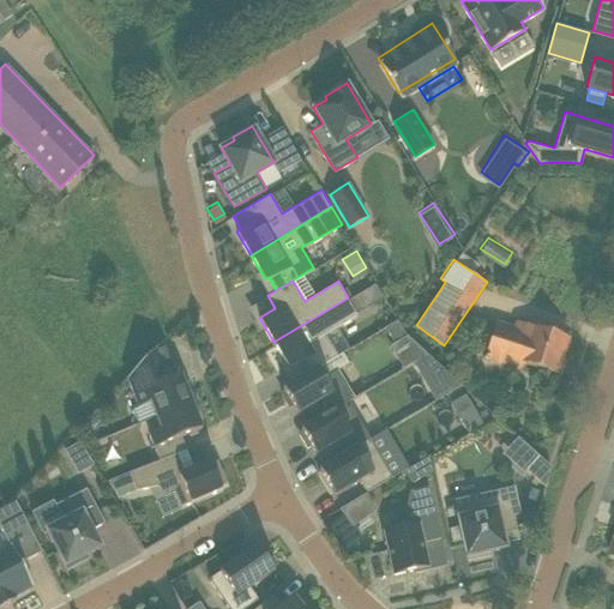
[(362,289),(369,302),(385,294),(377,281),(362,289)]
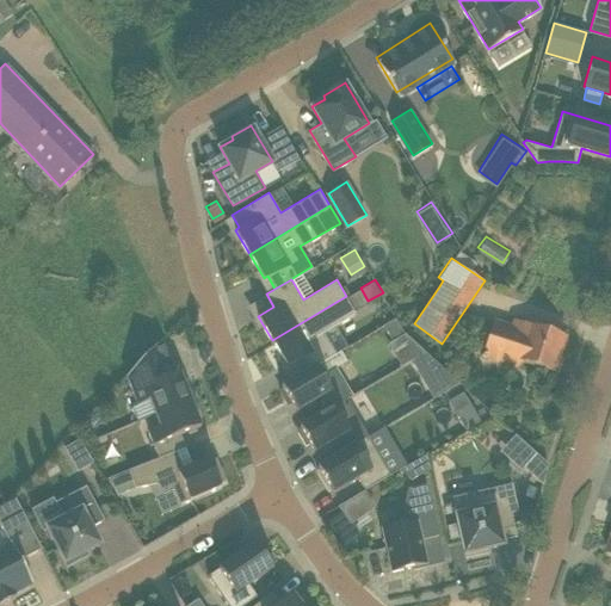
[(356,313),(346,296),(272,340),(287,364),(302,354),(309,368),(316,364),(335,352),(323,332),(356,313)]
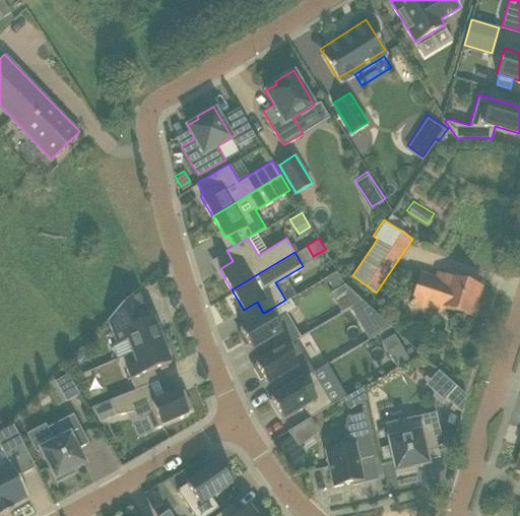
[(326,273),(333,286),(344,279),(337,267),(326,273)]
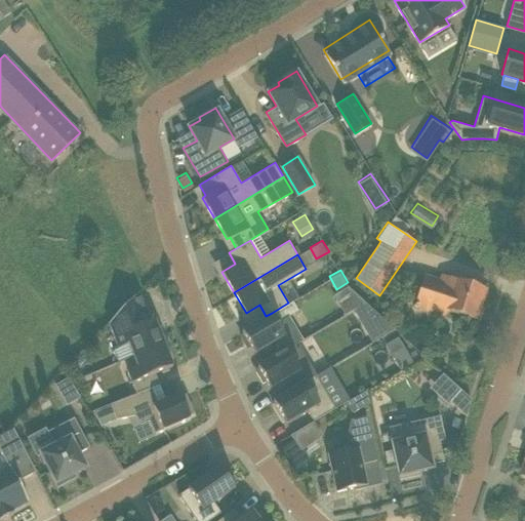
[(447,309),(476,318),(485,287),(443,274),(441,279),(423,274),(412,305),(445,316),(447,309)]
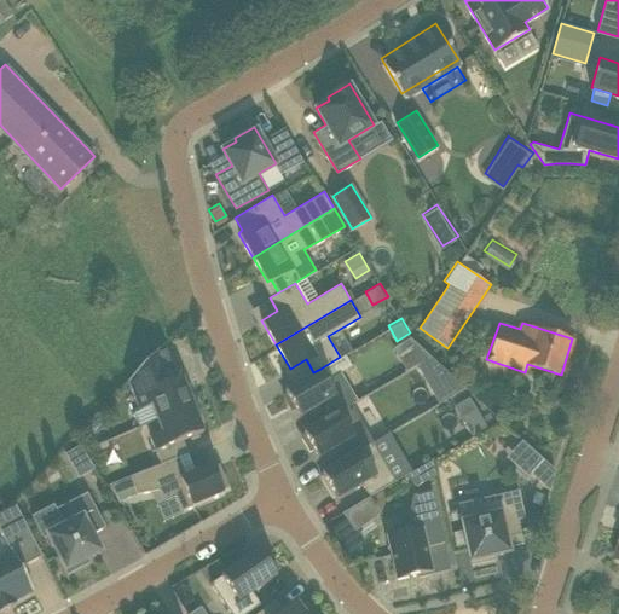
[(397,341),(393,343),(406,368),(416,361),(431,352),(410,332),(397,341)]
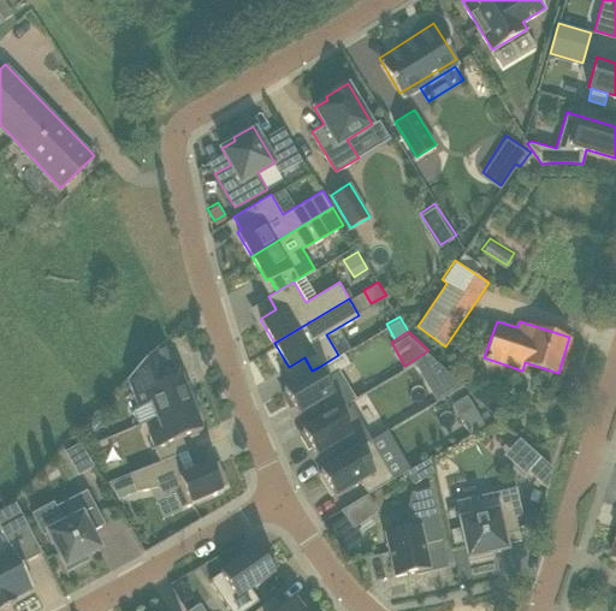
[(157,415),(194,399),(187,381),(184,383),(182,374),(176,377),(161,340),(126,377),(138,405),(150,401),(157,415)]
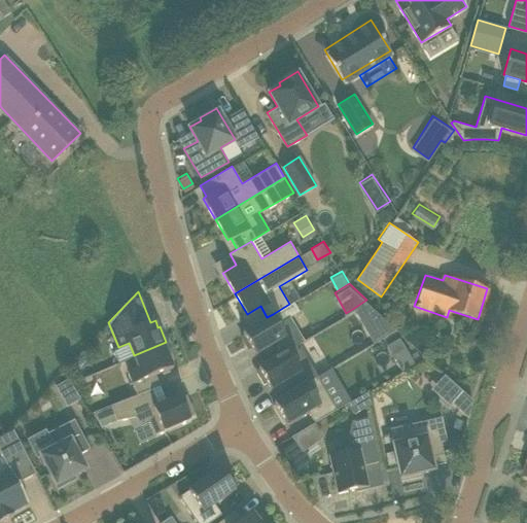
[(392,329),(366,300),(354,308),(374,340),(392,329)]
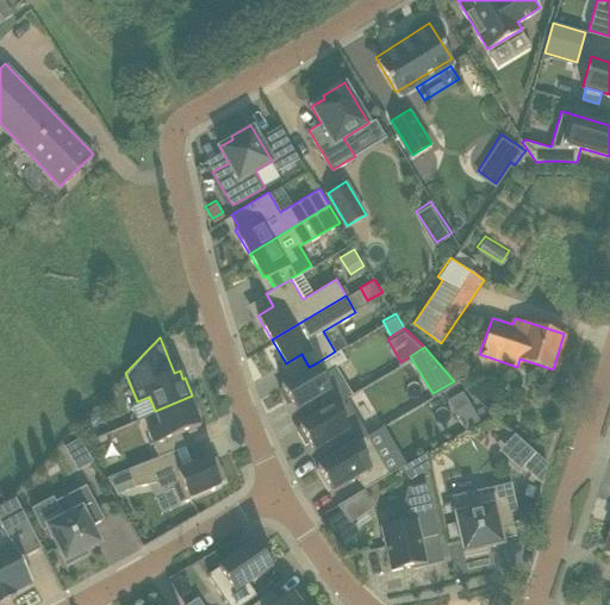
[(309,367),(281,384),(282,386),(280,388),(287,401),(291,400),(296,409),(319,394),(327,407),(346,395),(352,392),(335,366),(322,373),(316,363),(309,367)]
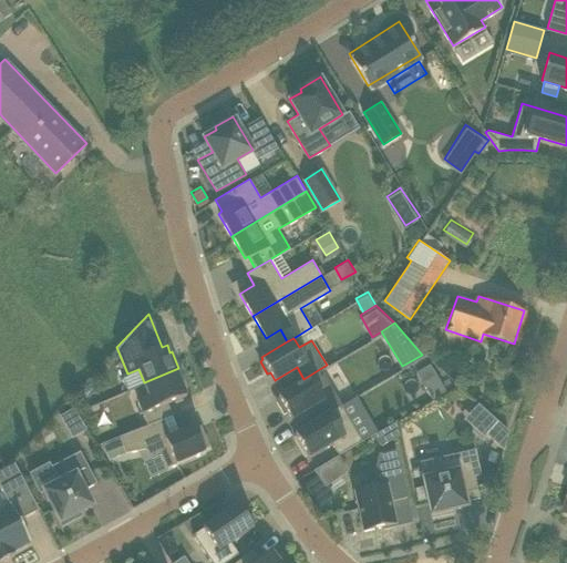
[(446,388),(430,361),(416,369),(433,396),(446,388)]
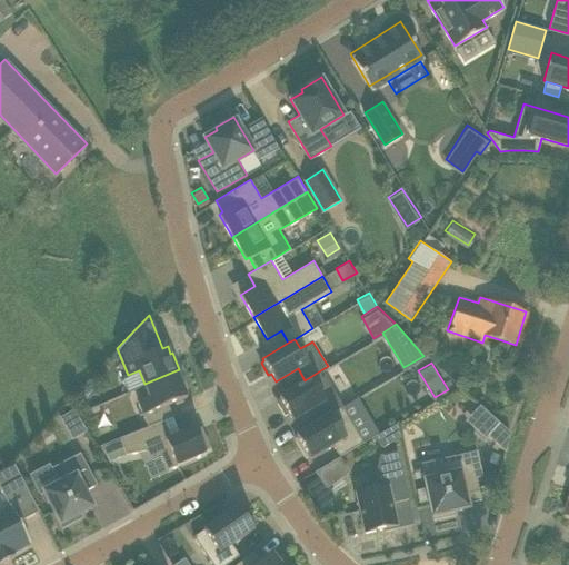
[(186,386),(179,369),(145,384),(149,396),(138,400),(148,425),(172,415),(168,403),(187,395),(183,387),(186,386)]
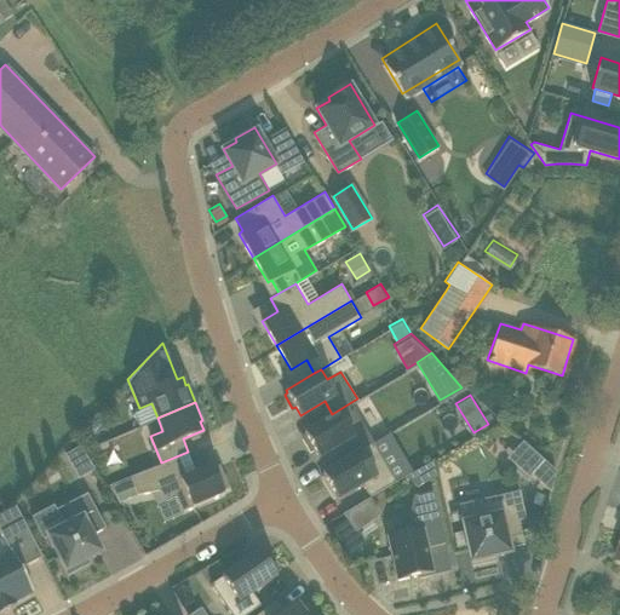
[(374,441),(351,402),(332,414),(304,430),(305,434),(303,435),(310,449),(314,447),(319,455),(340,443),(349,455),(373,442),(374,441)]
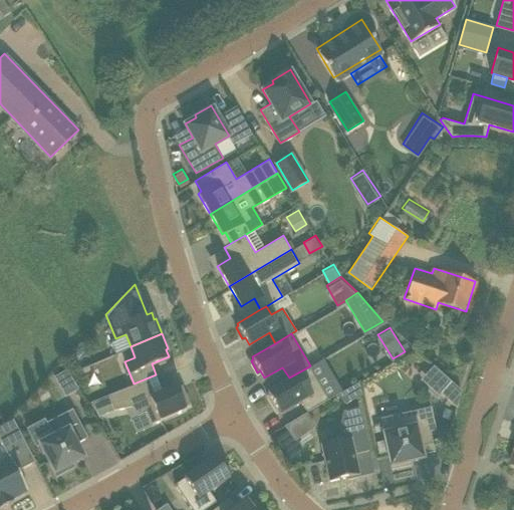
[(456,406),(462,387),(434,362),(421,376),(439,392),(441,390),(456,406)]
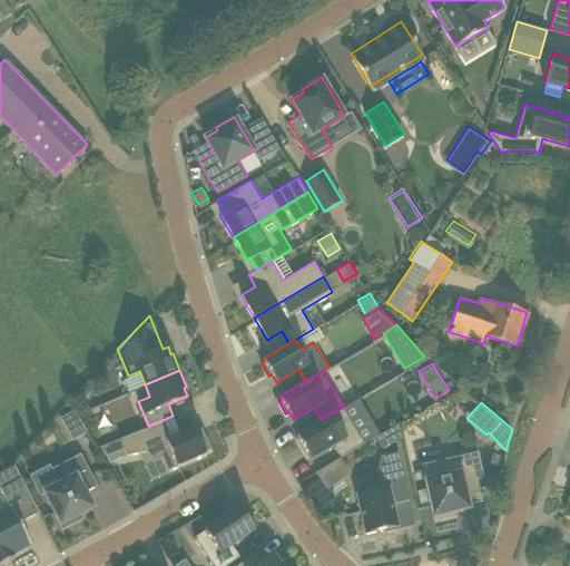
[(363,442),(343,407),(321,419),(296,433),(298,437),(296,438),(306,456),(308,455),(311,458),(334,445),(341,456),(363,442)]
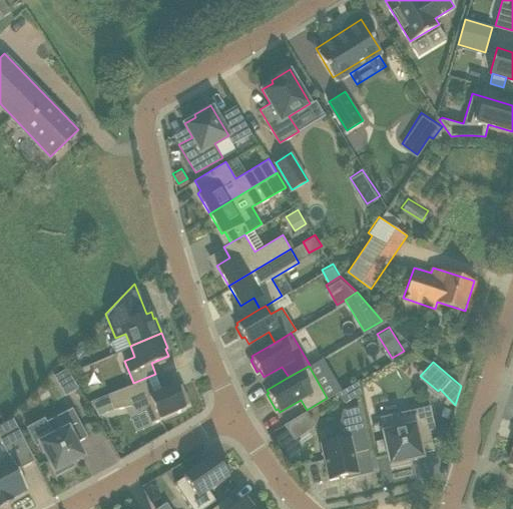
[(176,387),(175,384),(154,393),(147,378),(107,394),(108,396),(113,408),(131,404),(135,414),(145,410),(150,422),(185,407),(184,404),(188,402),(181,385),(176,387)]
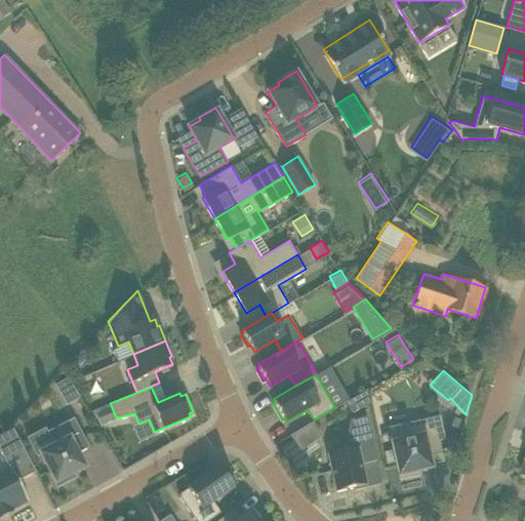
[(347,400),(353,410),(370,400),(367,388),(347,400)]
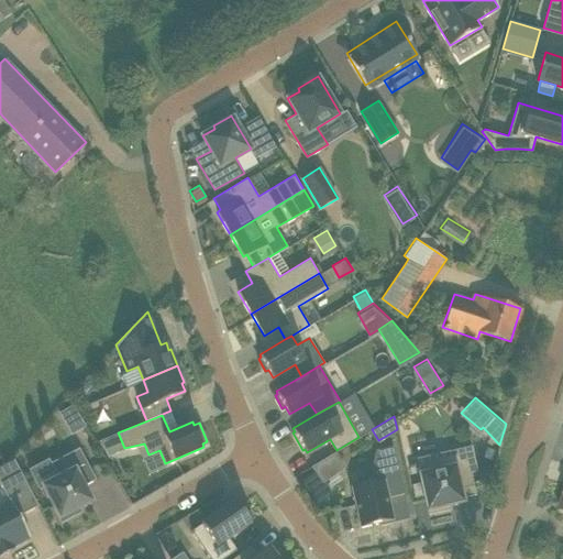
[(387,496),(405,492),(394,445),(393,445),(393,446),(376,449),(370,478),(371,482),(353,486),(362,525),(393,518),(387,496)]
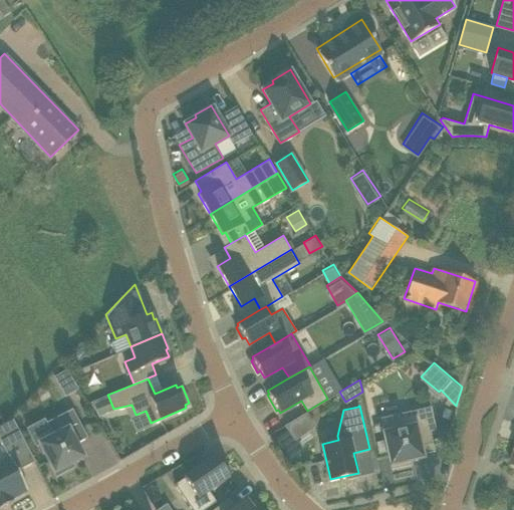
[(431,406),(380,417),(392,467),(411,463),(410,460),(423,457),(422,453),(420,445),(433,442),(430,430),(436,429),(431,406)]
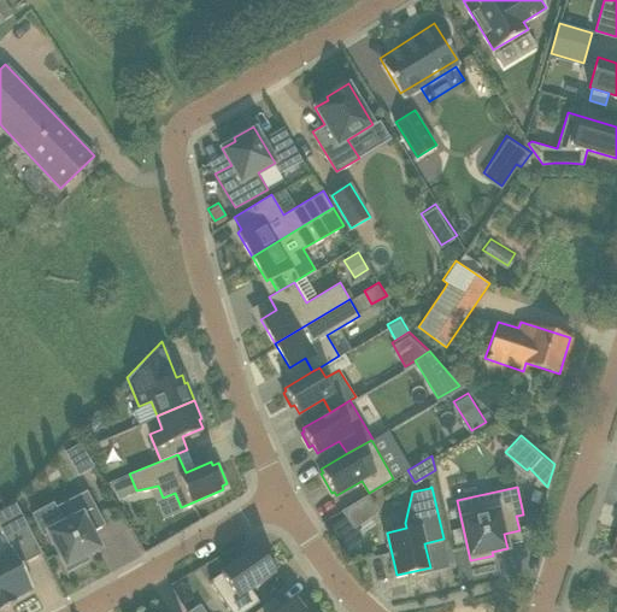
[(100,547),(98,543),(90,530),(105,523),(87,489),(56,505),(65,523),(48,531),(68,569),(88,558),(86,554),(100,547)]
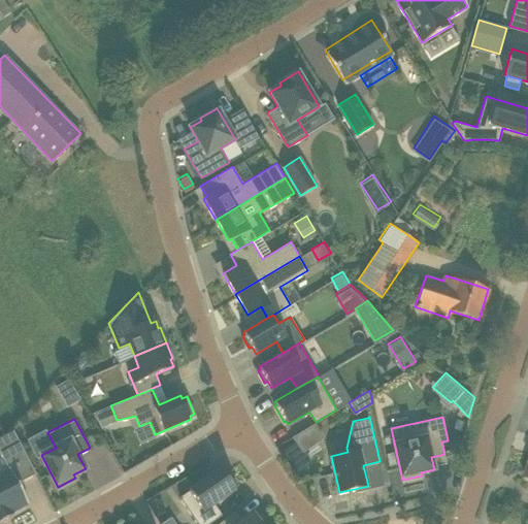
[(17,481),(35,470),(11,425),(6,430),(0,433),(0,452),(7,467),(0,470),(0,519),(12,513),(10,510),(28,500),(17,481)]
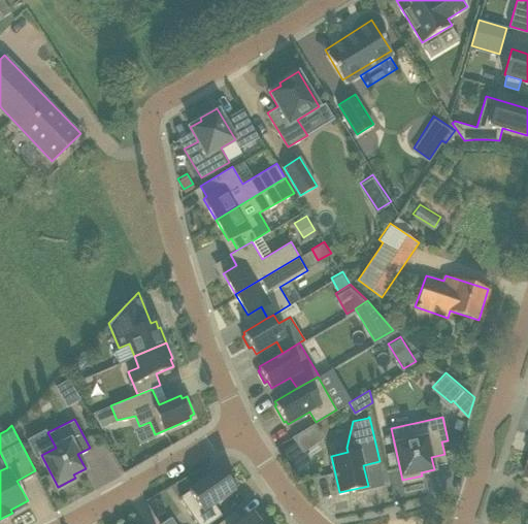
[(292,443),(283,449),(297,469),(306,463),(299,453),(303,450),(296,439),(292,443)]
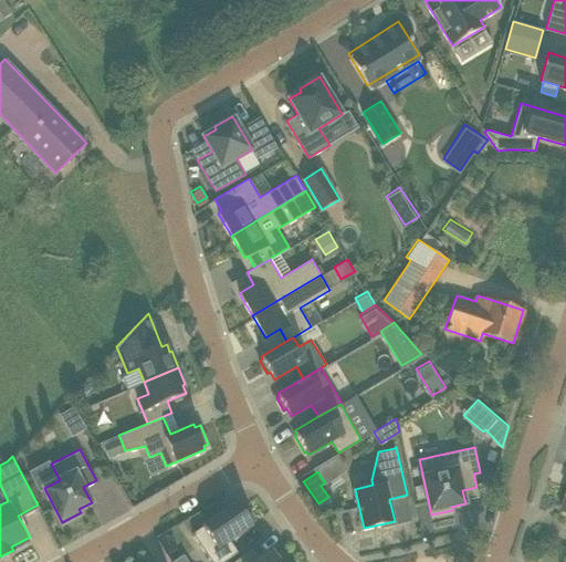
[(237,501),(192,532),(212,561),(221,561),(238,551),(230,540),(252,524),(250,521),(254,519),(243,502),(239,505),(237,501)]
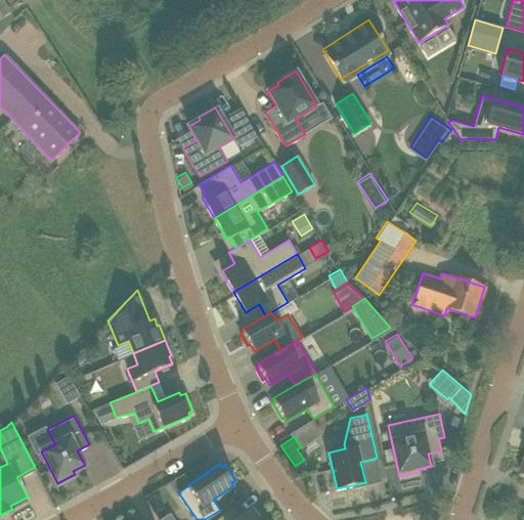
[(263,519),(258,513),(256,514),(251,508),(241,517),(232,507),(216,519),(263,519)]
